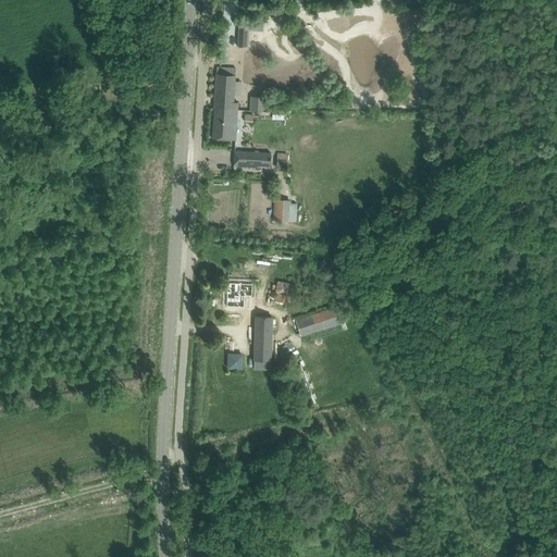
[(245,47),(246,27),(263,28),(263,21),(239,19),(237,46),(245,47)]
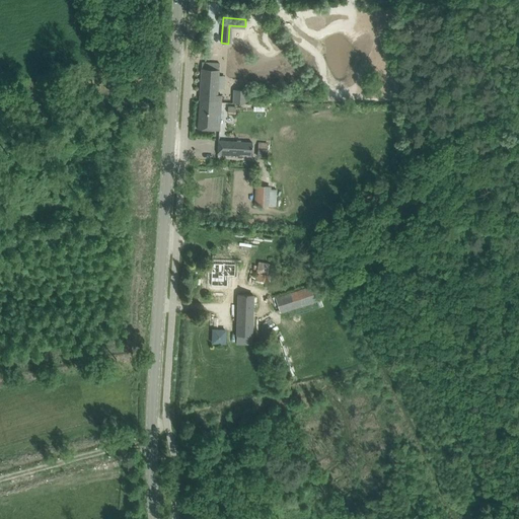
[(200,88),(204,88),(203,94),(200,94),(200,101),(221,102),(222,95),(218,95),(219,70),(219,63),(202,62),(200,88)]
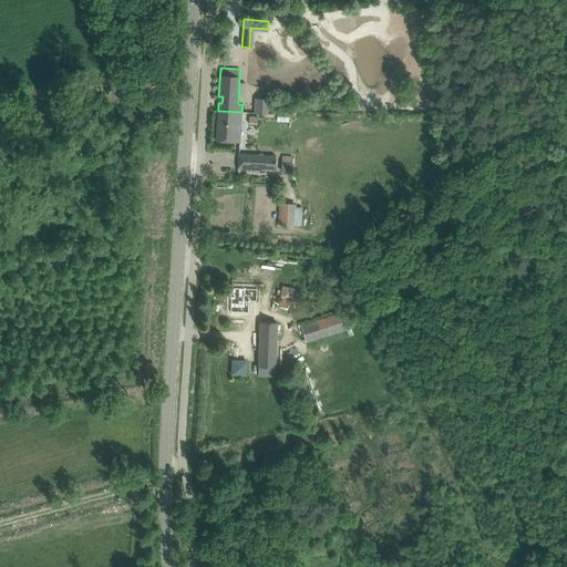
[(339,95),(331,102),(336,106),(343,100),(339,95)]
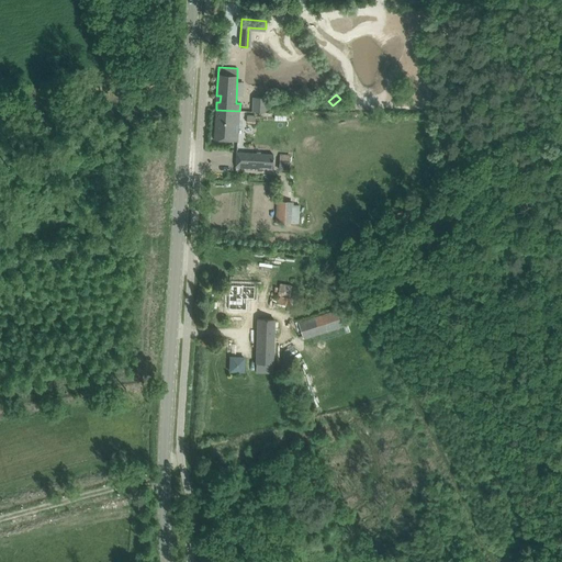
[(266,113),(267,98),(250,97),(249,112),(266,113)]
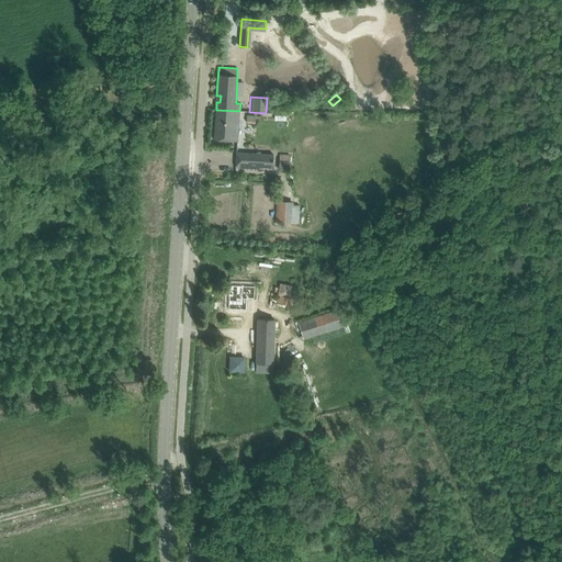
[(237,142),(239,111),(216,110),(214,139),(237,142)]
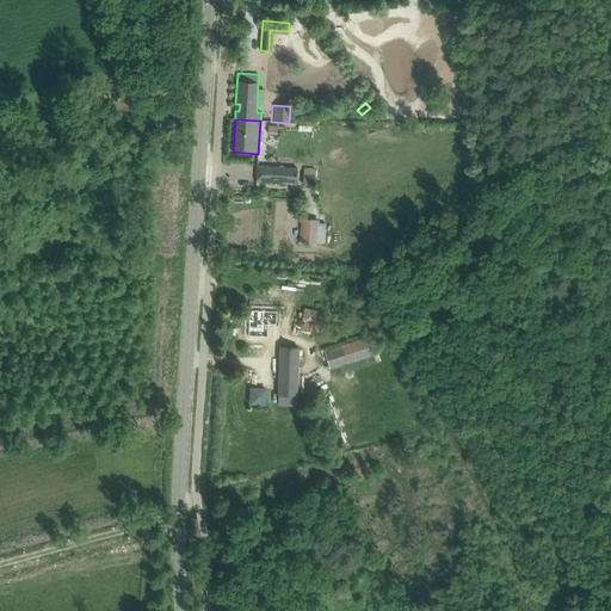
[(296,185),(297,168),(257,166),(255,183),(285,184),(285,181),(291,183),(291,184),(296,185)]
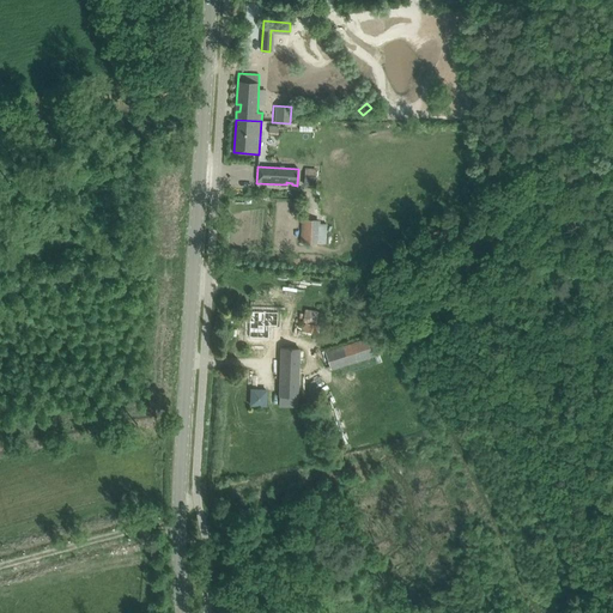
[(319,244),(320,223),(301,223),(299,244),(319,244)]
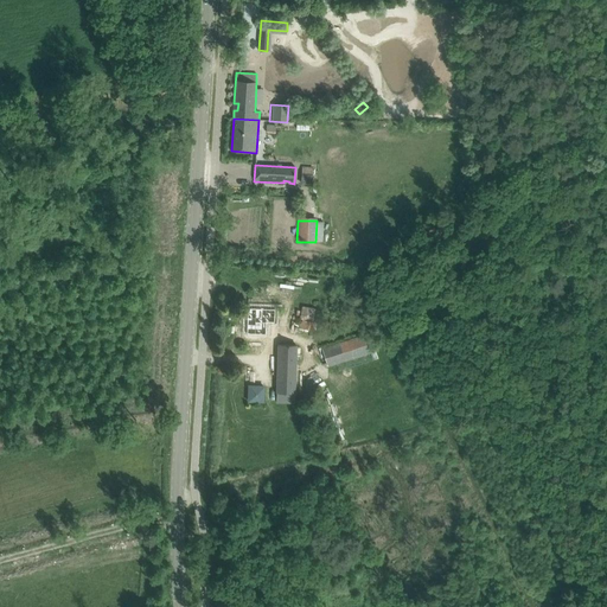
[(248,305),(247,330),(264,330),(266,317),(273,318),(274,306),(248,305)]
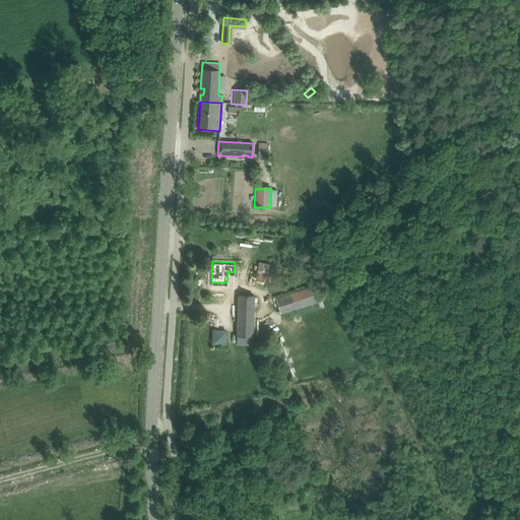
[(256,280),(269,282),(270,275),(257,273),(256,280)]
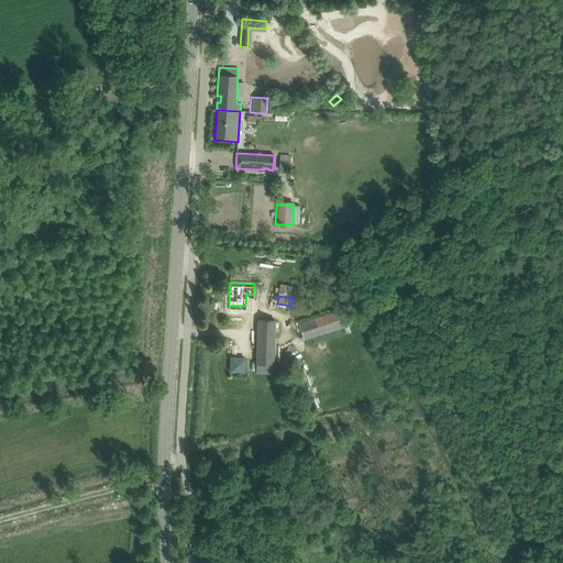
[(346,326),(341,308),(298,322),(304,340),(346,326)]
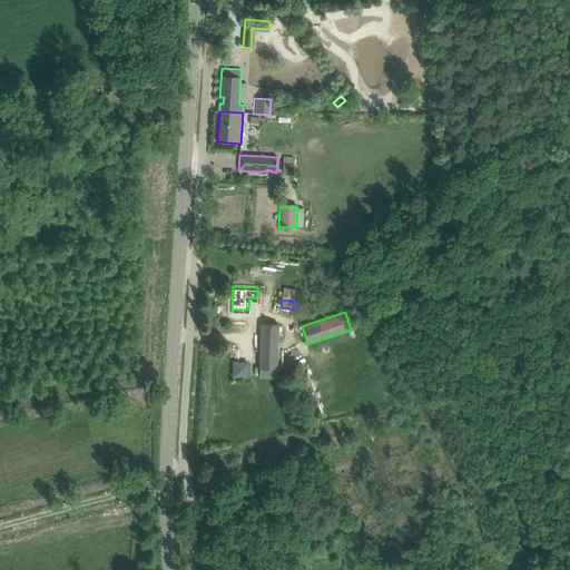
[(278,377),(281,325),(262,324),(259,376),(278,377)]
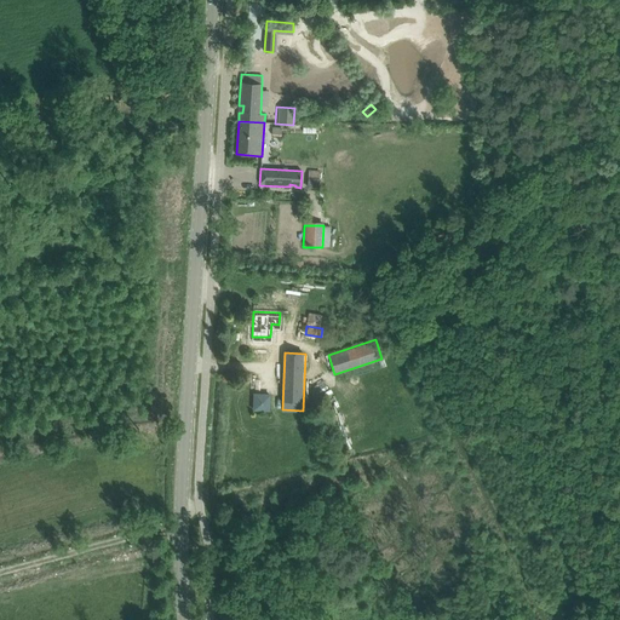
[(316,402),(328,401),(328,391),(316,391),(316,402)]
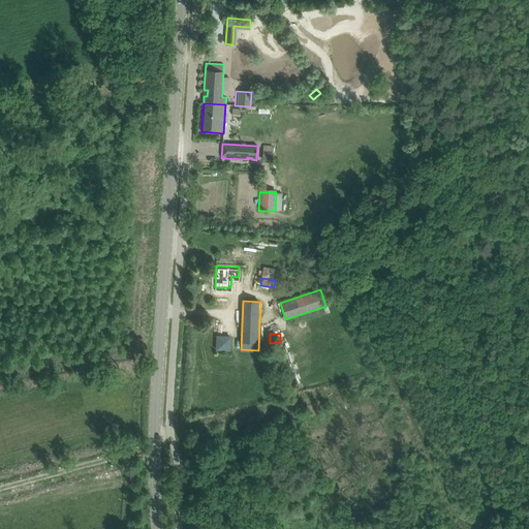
[(217,350),(232,349),(232,337),(216,338),(217,350)]
